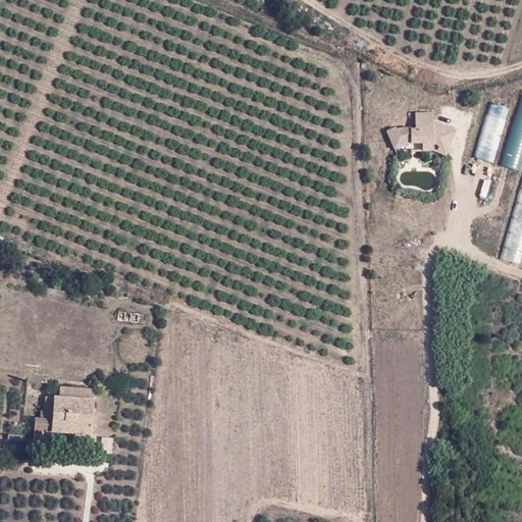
[(511,108),(487,101),(471,156),(494,163),(511,108)]
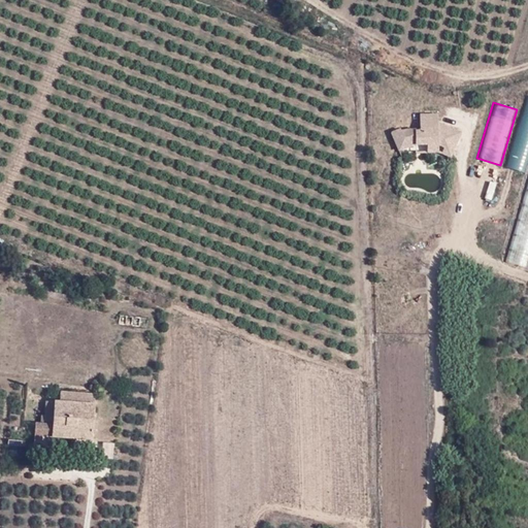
[(390,132),(401,155),(416,144),(428,145),(428,152),(439,152),(438,144),(446,146),(453,156),(461,130),(439,121),(439,113),(420,112),(420,127),(401,128),(390,132)]
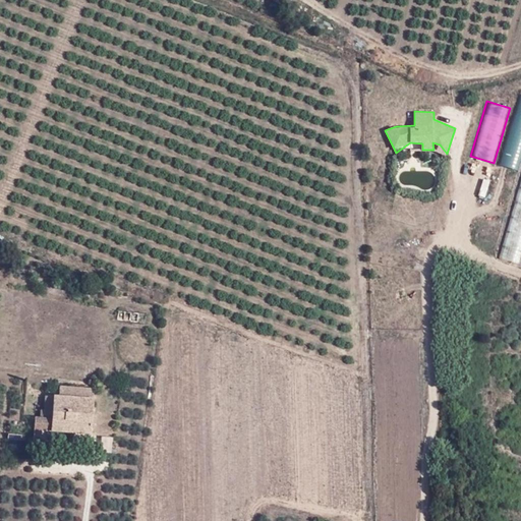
[(485,196),(489,180),(482,178),(478,194),(485,196)]
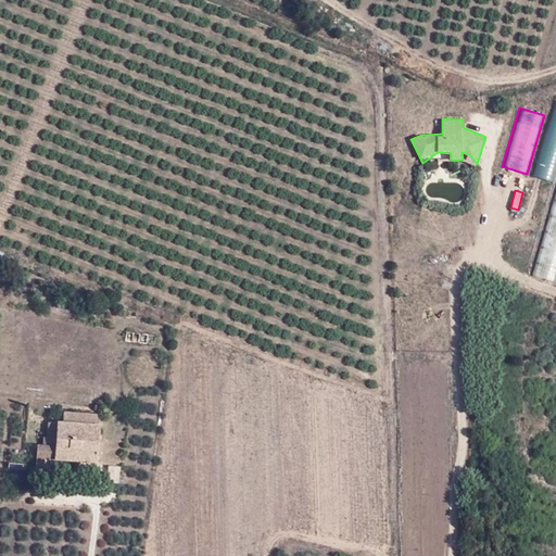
[(555,272),(555,191),(533,270),(554,278),(555,272)]
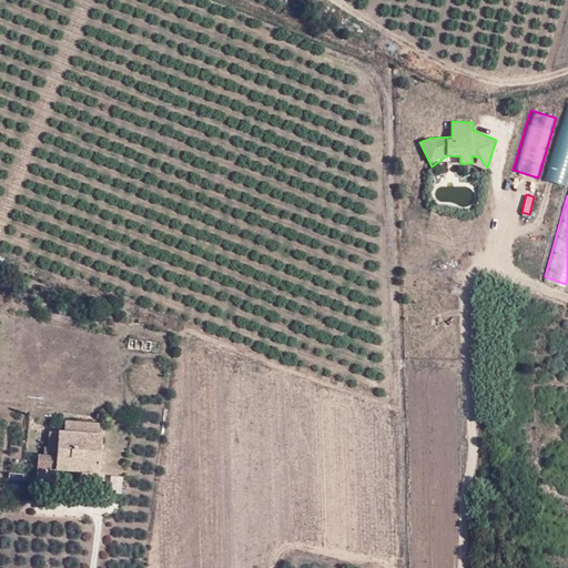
[(99,475),(102,424),(66,419),(64,433),(46,430),(42,458),(37,458),(37,469),(99,475)]
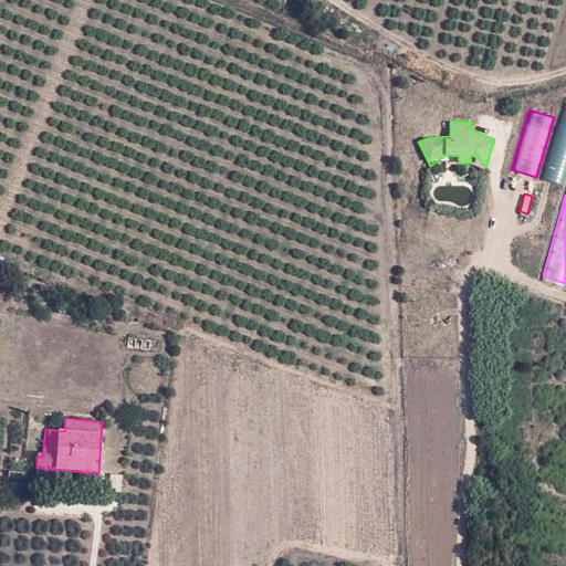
[(14,485),(25,480),(20,469),(9,474),(14,485)]
